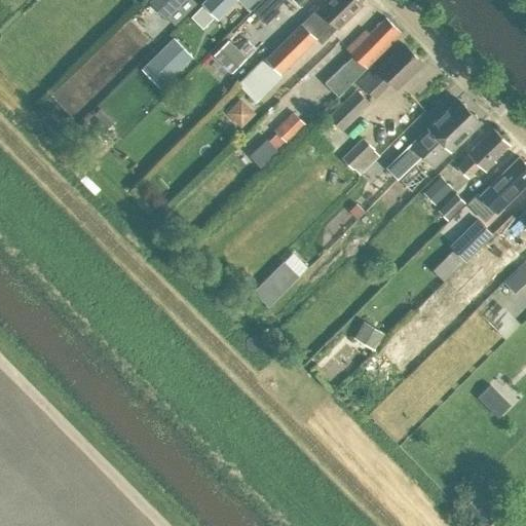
[(165,17),(183,0),(149,0),(165,17)]
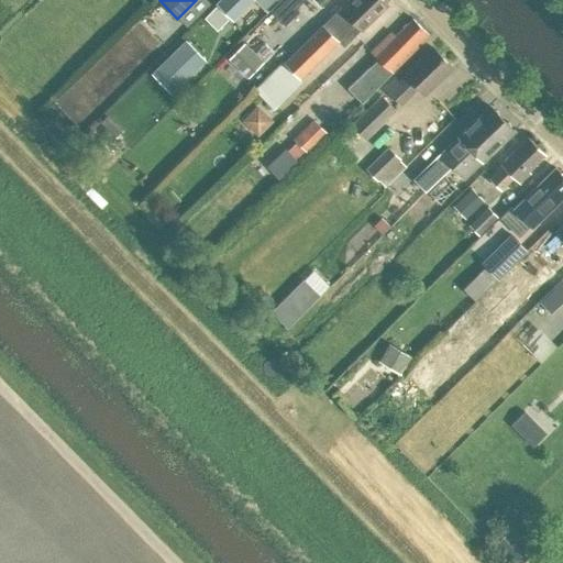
[(233,21),(253,0),(220,0),(217,4),(233,21)]
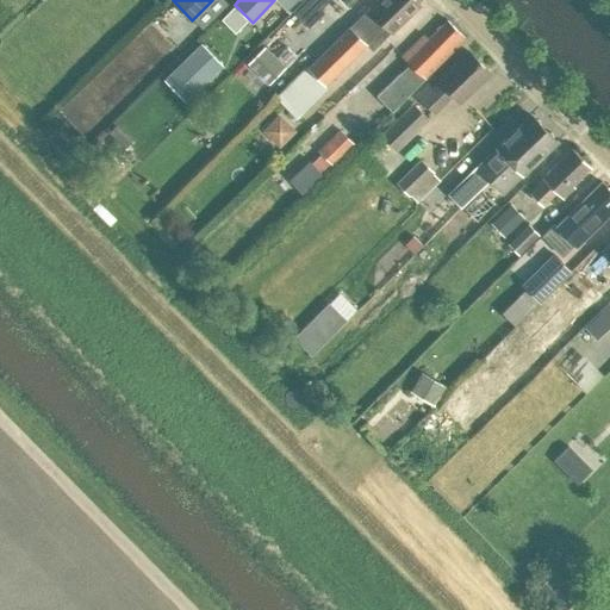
[(303,0),(302,1),(292,11),(309,27),(319,18),(316,14),(329,0),(341,0),(348,7),(355,0),(303,0)]
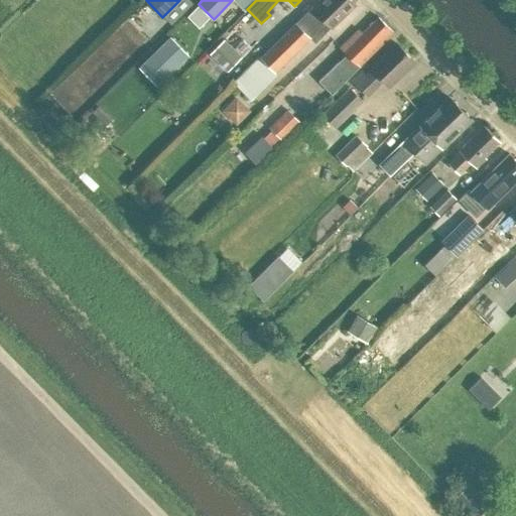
[(331,27),(355,4),(350,0),(324,0),(315,9),(312,7),(263,55),(277,70),(310,36),(326,21),(331,27)]
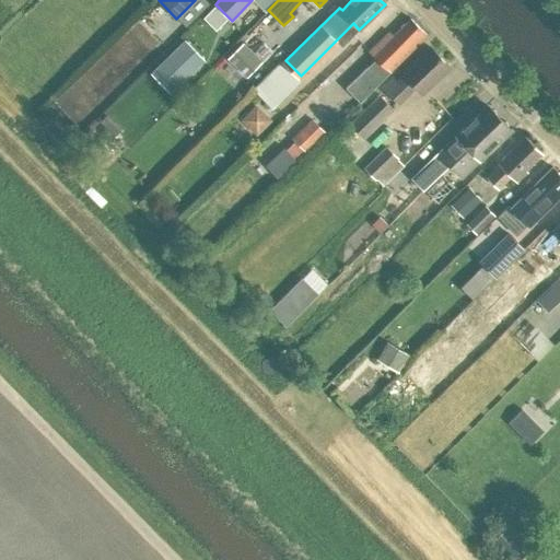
[(226,20),(214,8),(203,19),(216,31),(226,20)]
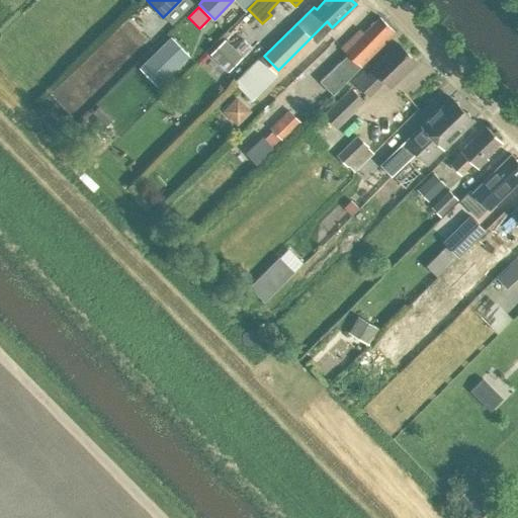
[(331,93),(394,32),(379,17),(363,33),(359,28),(341,47),(347,54),(319,81),(331,93)]
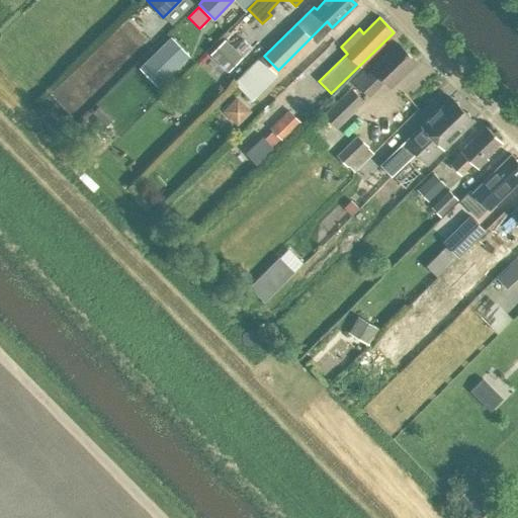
[(228,72),(243,57),(225,39),(210,55),(228,72)]
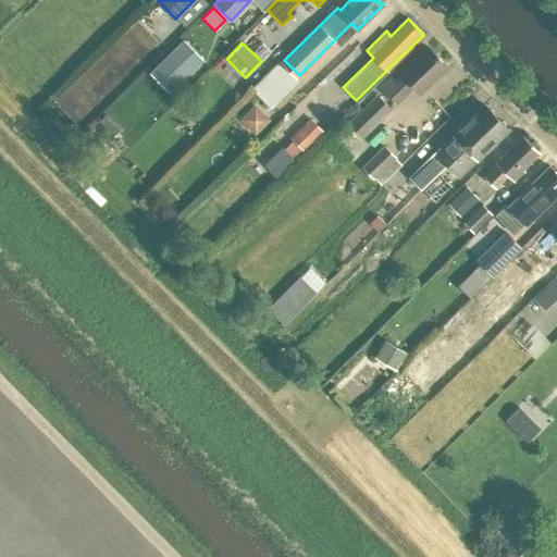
[(447,66),(428,47),(400,73),(400,74),(394,82),(391,77),(381,87),(396,103),(413,87),(420,94),(447,66)]
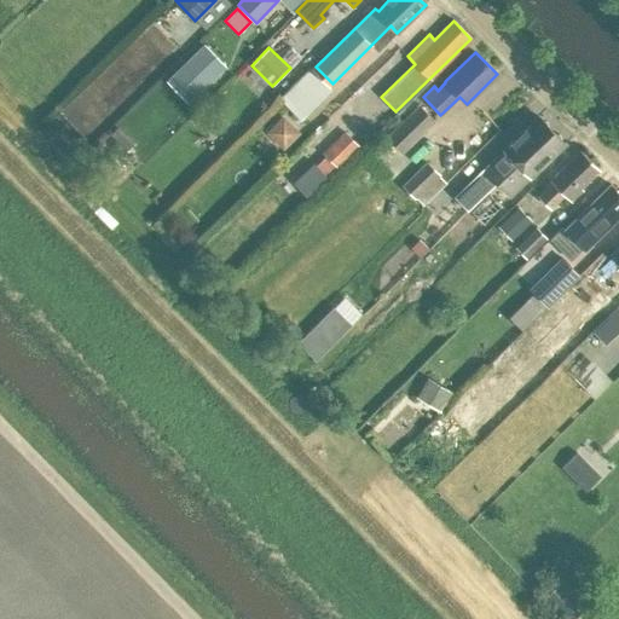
[(203,86),(185,68),(168,84),(186,103),(203,86)]
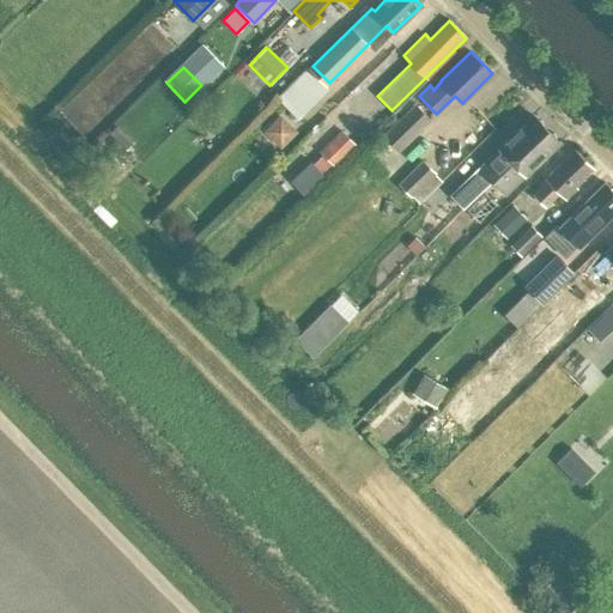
[(400,151),(430,121),(414,104),(383,134),(400,151)]
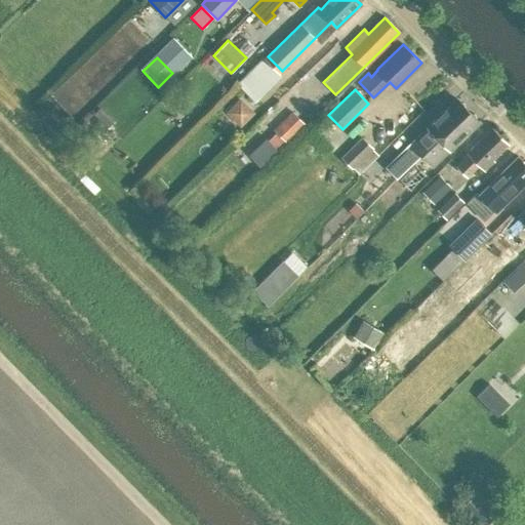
[(231,109),(245,124),(260,110),(245,94),(231,109)]
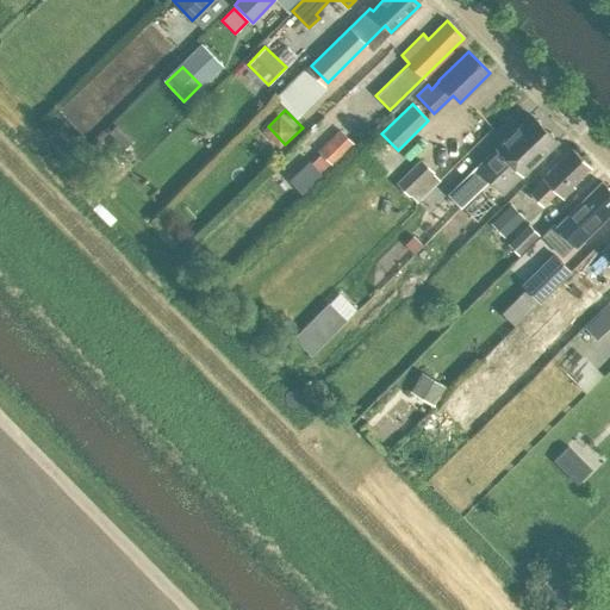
[(492,179),(543,128),(540,125),(539,119),(533,117),(530,114),(479,165),(464,180),(448,195),(461,209),(477,193),(492,179)]
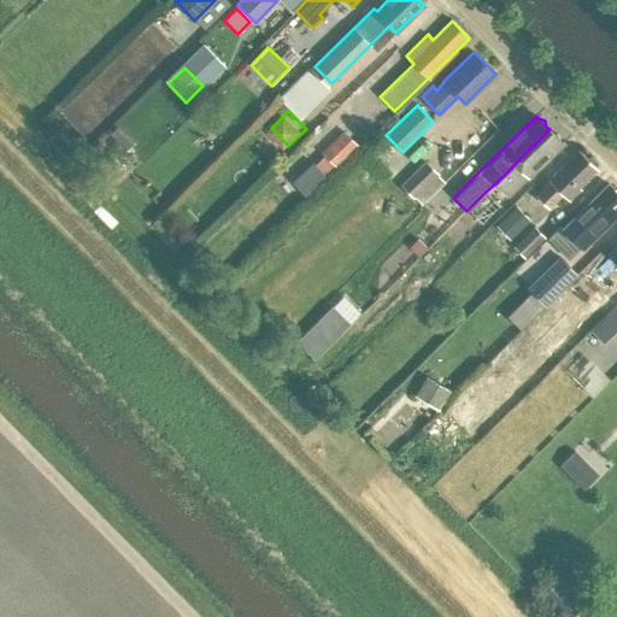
[(510,194),(563,142),(560,141),(558,135),(553,133),(550,129),(498,181),(510,194)]
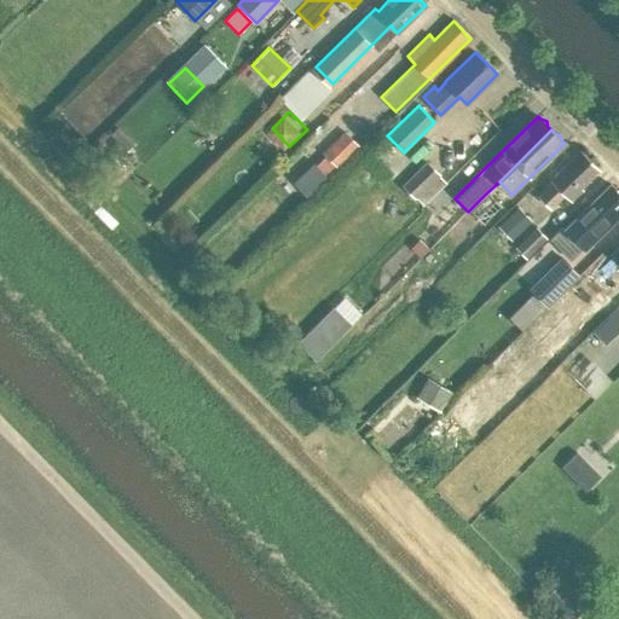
[(337,168),(359,146),(345,131),(323,152),(337,168)]
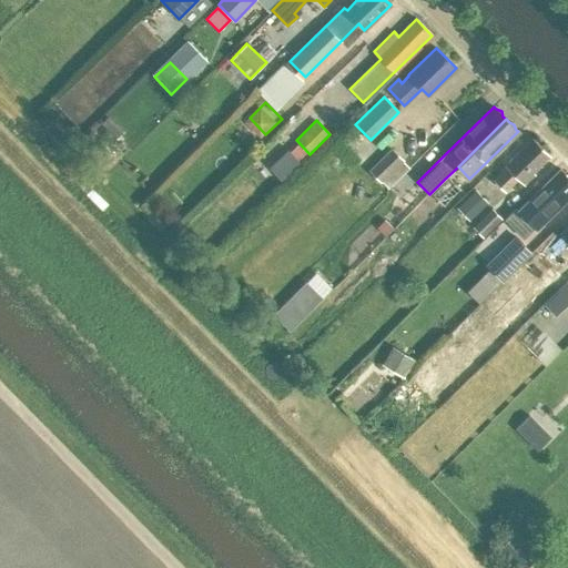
[(533,172),(549,155),(533,138),(505,164),(506,166),(494,179),(506,191),(518,179),(524,184),(535,174),(533,172)]
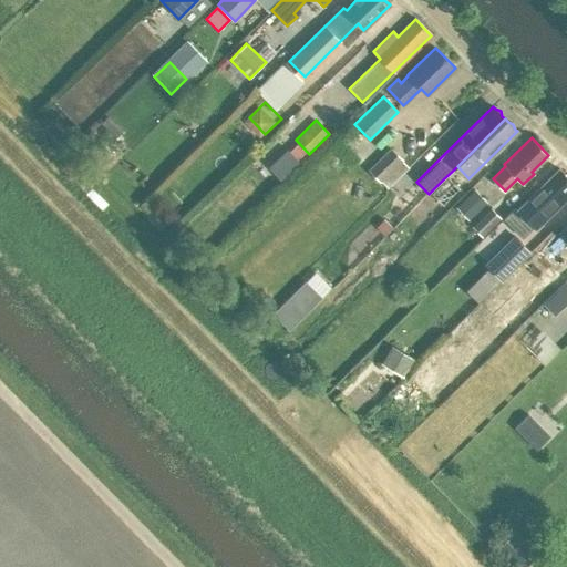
[(380,182),(403,160),(392,148),(369,171),(380,182)]
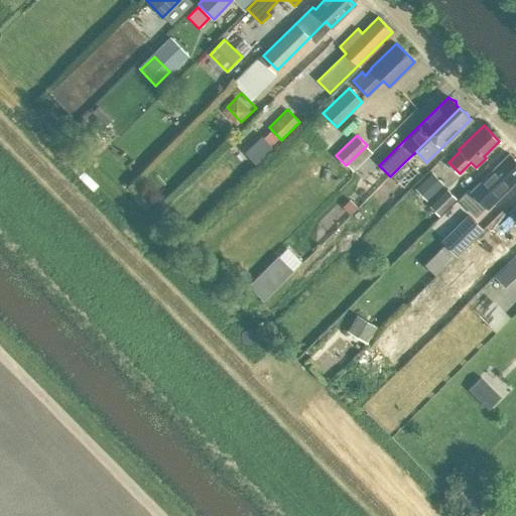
[(515,179),(515,160),(509,153),(482,179),(471,191),(486,208),(497,197),(498,198),(515,179)]
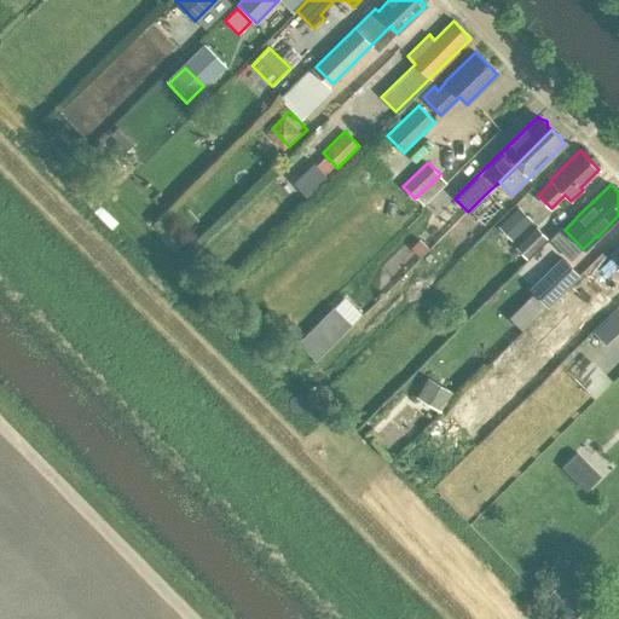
[(482,219),(496,204),(486,195),(473,209),(482,219)]
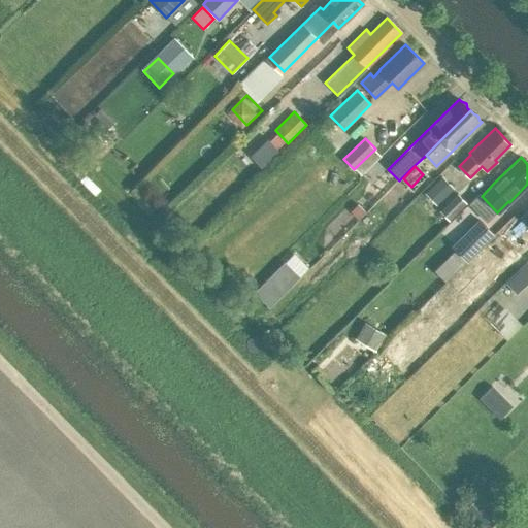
[(441,176),(431,187),(442,199),(454,188),(441,176)]
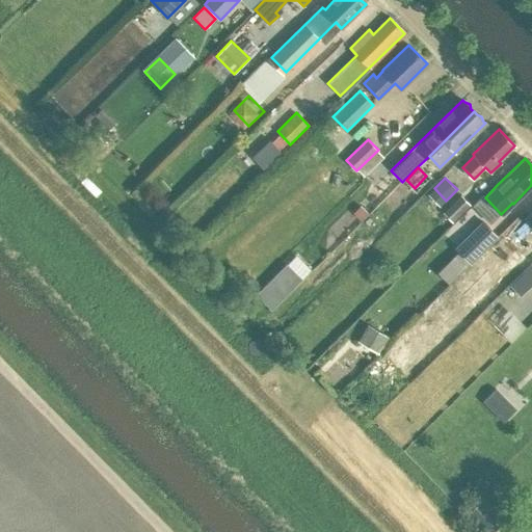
[(452,222),(471,205),(461,194),(443,212),(452,222)]
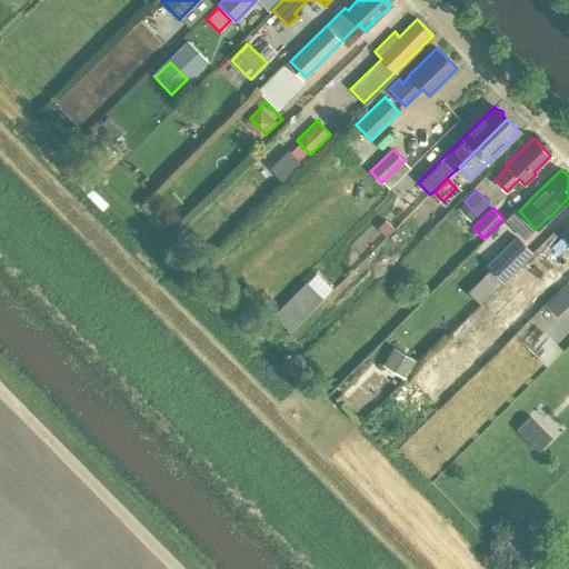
[(485,300),(533,253),(517,237),(487,265),(495,272),(475,291),(485,300)]
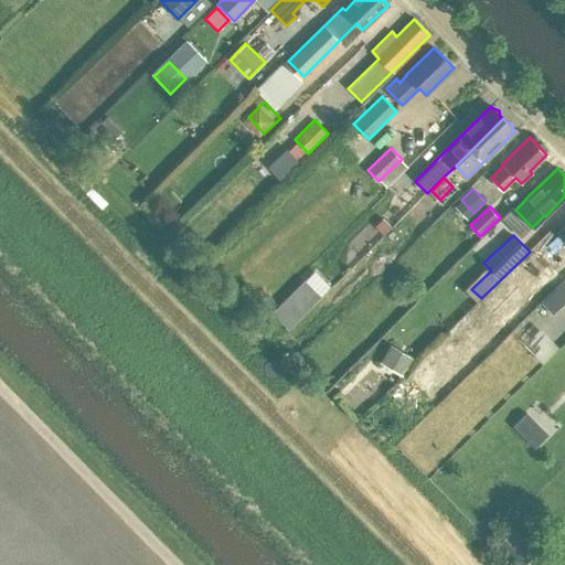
[(533,255),(411,376),(436,402),(558,280),(533,255)]
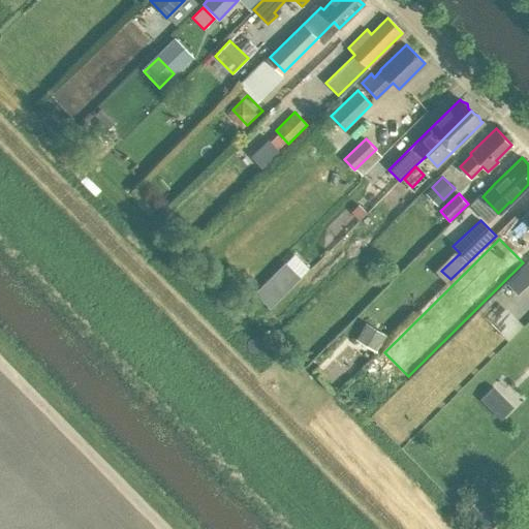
[(300,277),(285,262),(254,292),(270,308),(300,277)]
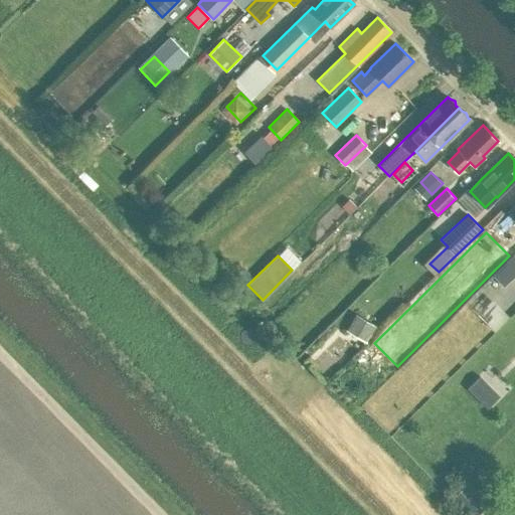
[(514,278),(503,267),(493,277),(504,287),(514,278)]
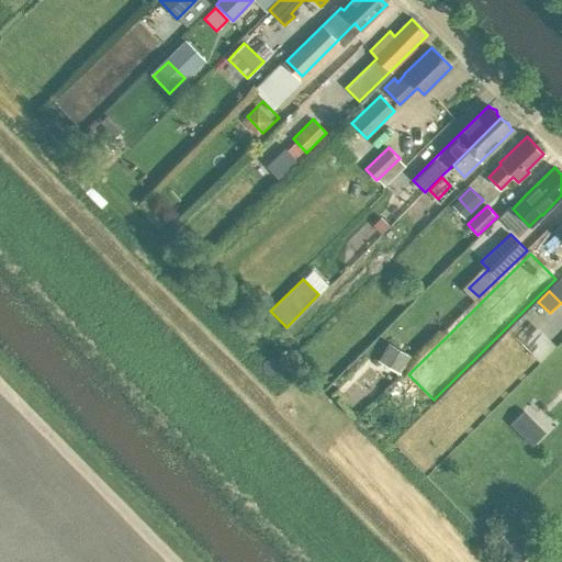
[(401,373),(411,356),(388,343),(378,360),(401,373)]
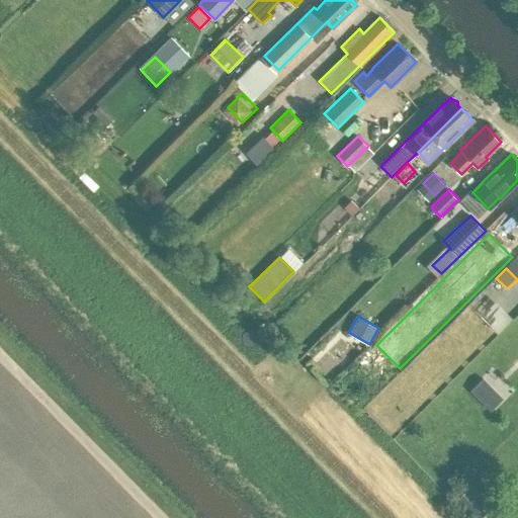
[(489,411),(502,398),(483,378),(469,391),(489,411)]
